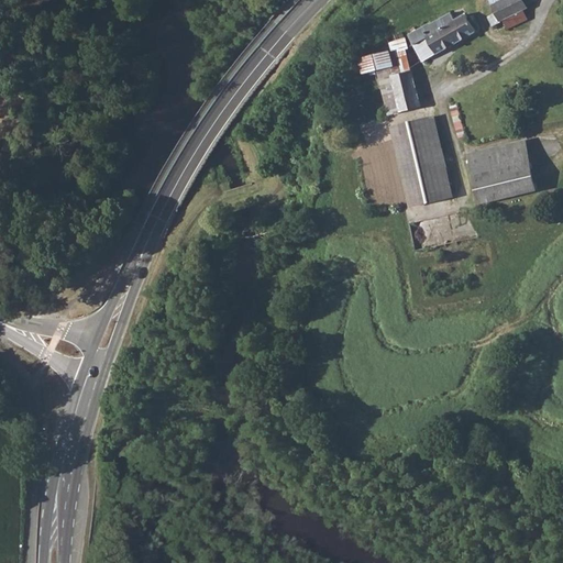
[(523,0),(489,0),(496,14),(488,18),(493,26),(505,21),(508,31),(529,20),(525,11),(529,9),(523,0)]
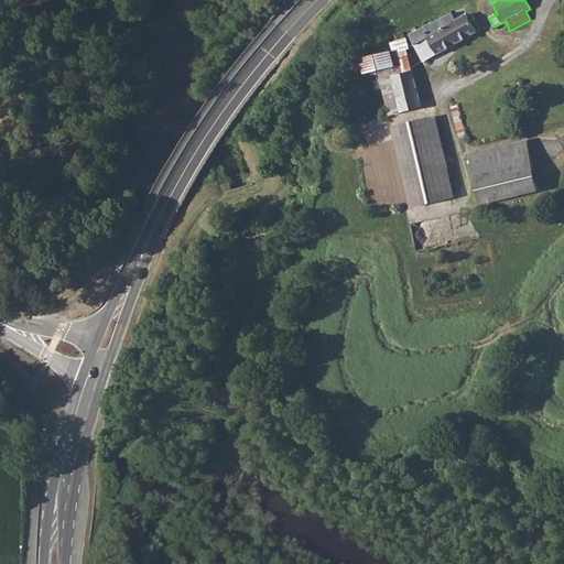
[(453,12),(411,35),(424,62),(477,32),(467,14),(456,20),(453,12)]
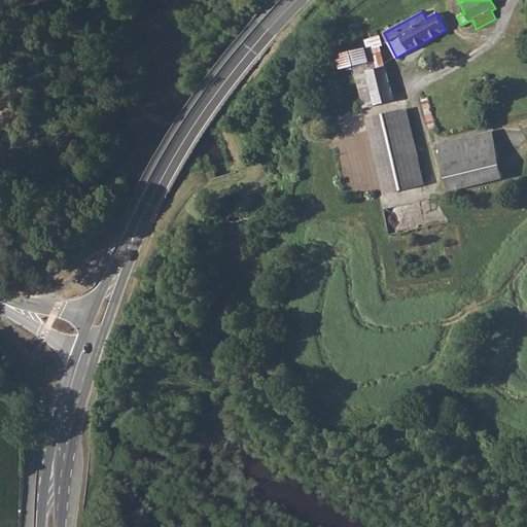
[(381,35),(364,40),(367,48),(366,48),(366,47),(338,55),(342,70),(353,68),(363,108),(395,102),(384,59),(390,58),(388,49),(382,50),(381,46),(384,45),(381,35)]
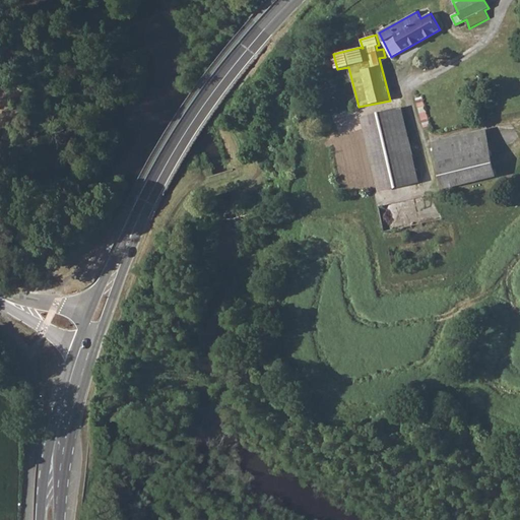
[(401,108),(362,117),(379,192),(420,183),(401,108)]
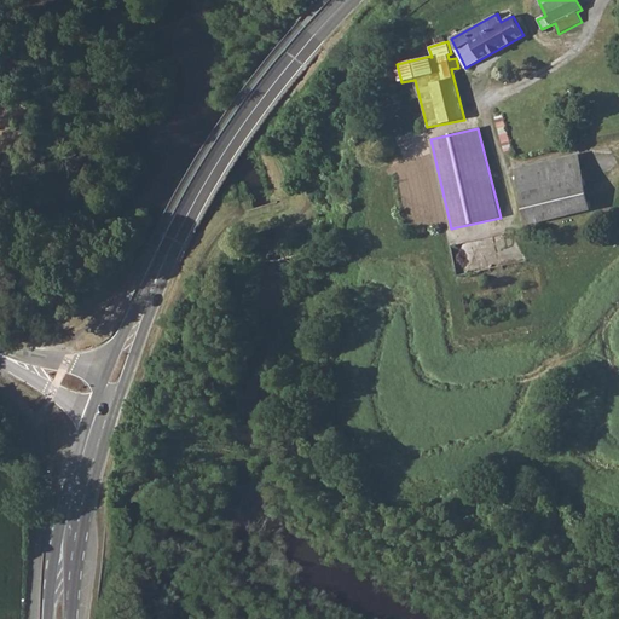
[(579,154),(515,169),(528,227),(593,210),(579,154)]
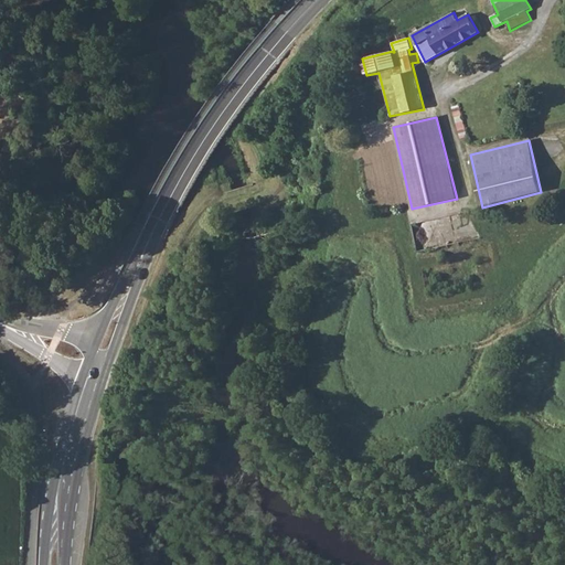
All buildings are outlined.
